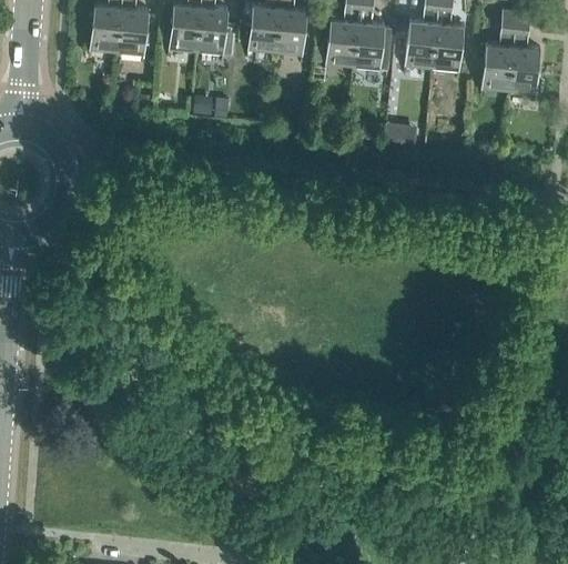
[(117,53),(121,0),(107,0),(107,7),(93,6),(89,51),(117,53)]
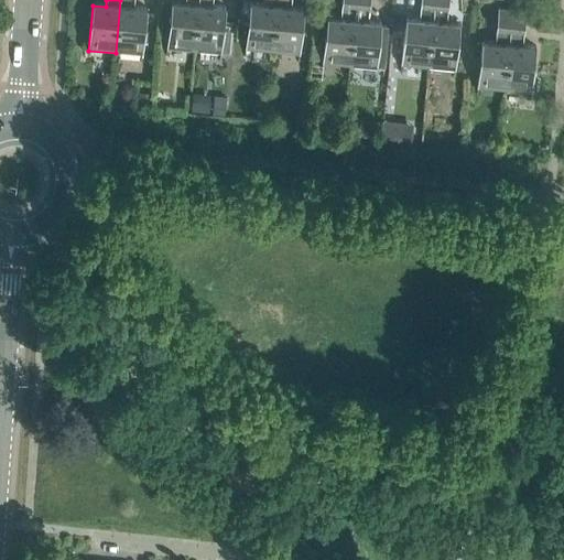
[(142,56),(147,11),(133,10),(134,0),(120,0),(116,53),(142,56)]
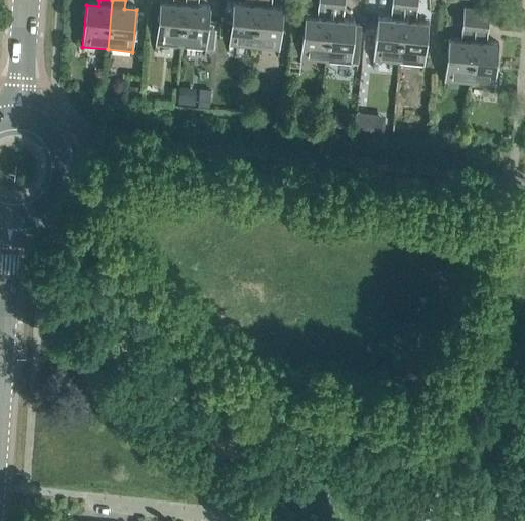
[(180,48),(185,0),(171,0),(171,5),(159,4),(155,46),(180,48)]
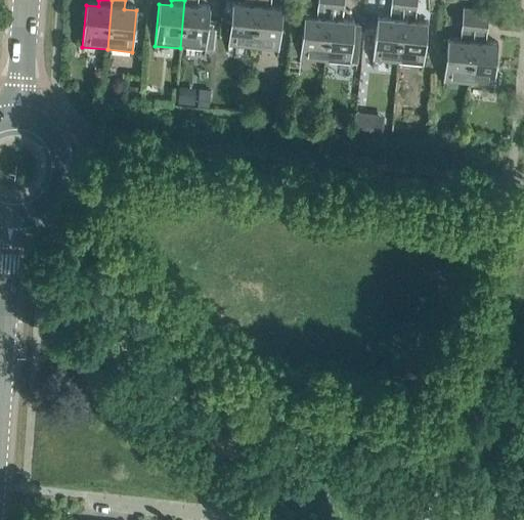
[(198,8),(198,0),(184,0),(180,48),(205,51),(209,9),(198,8)]
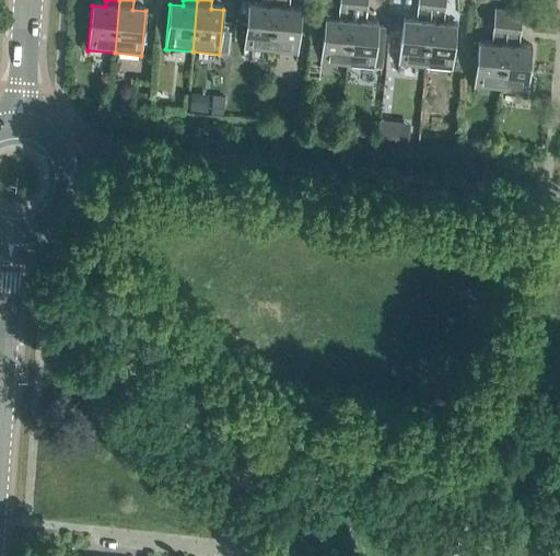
[(270,53),(276,0),(261,0),(261,7),(248,6),(244,50),(270,53)]
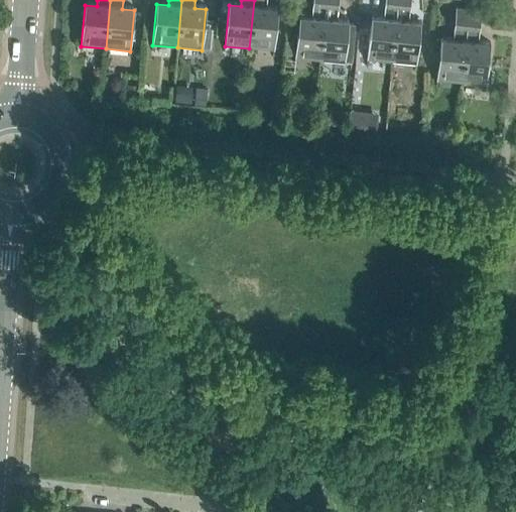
[(274,51),(278,10),(266,9),(266,0),(254,0),(249,48),(274,51)]
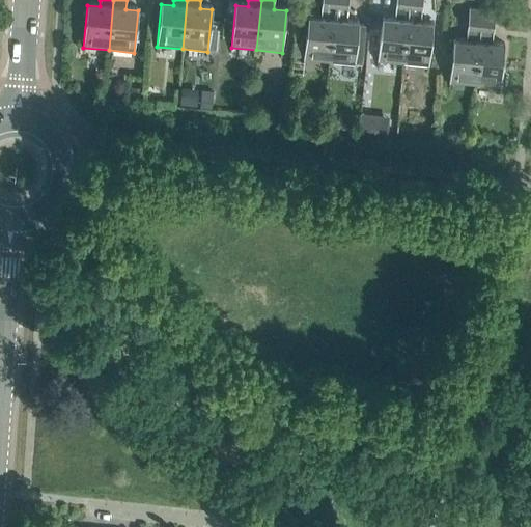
[(329,63),(335,0),(322,0),(320,20),(308,19),(304,61),(329,63)]
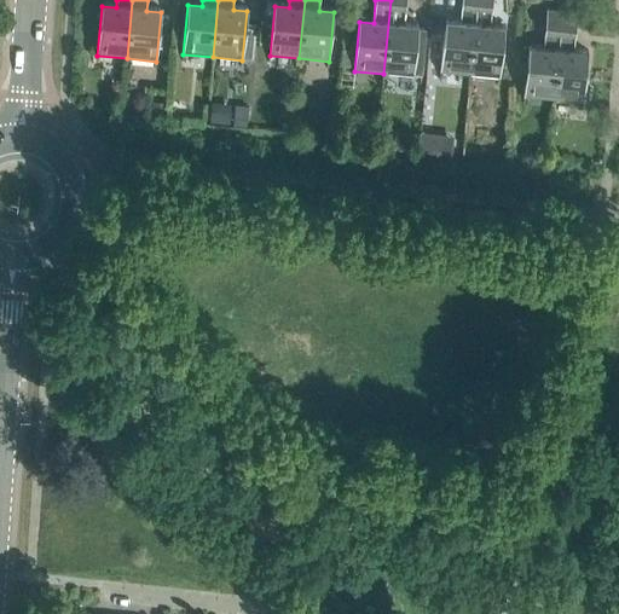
[(418,77),(423,33),(418,32),(418,28),(404,27),(406,0),(391,0),(383,74),(418,77)]
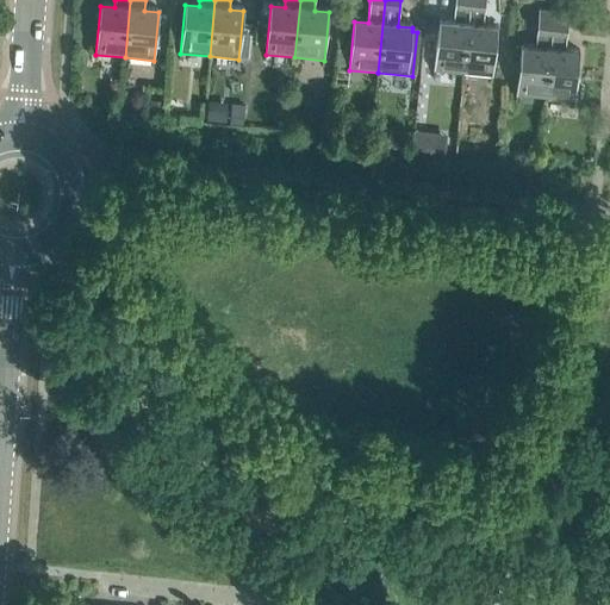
[(464,74),(470,0),(454,0),(453,24),(439,23),(434,72),(464,74)]
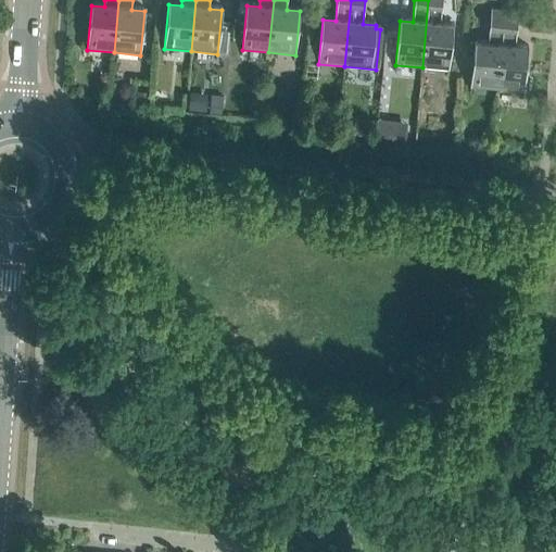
[(449,71),(453,26),(440,25),(442,0),(428,0),(422,67),(449,71)]
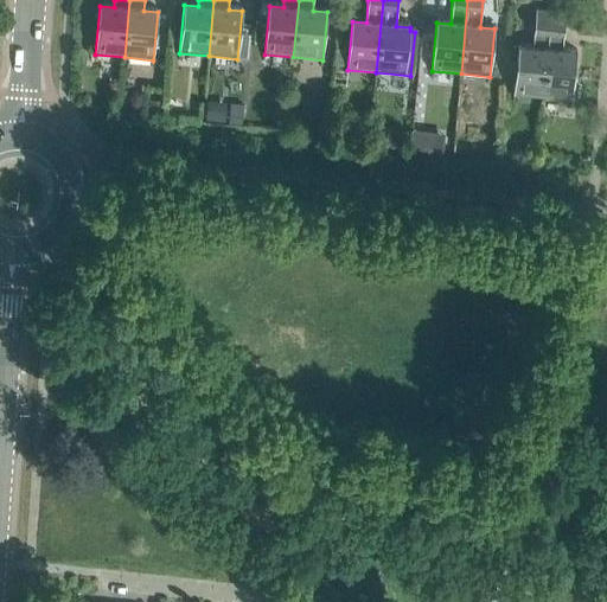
[(543,98),(551,13),(536,12),(532,49),(518,47),(513,96),(543,98)]
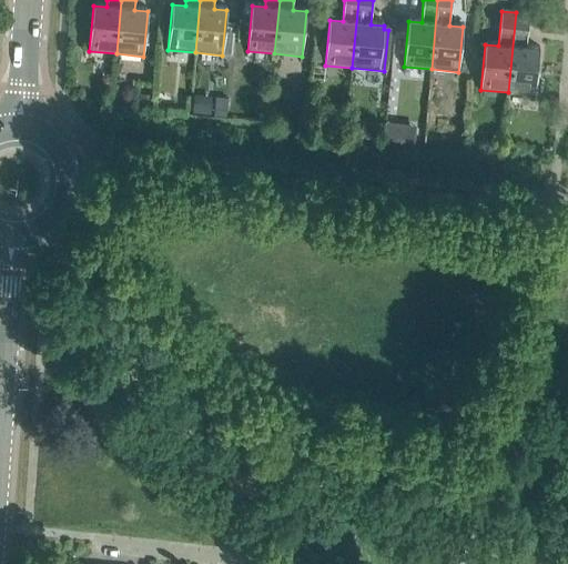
[(535,96),(539,50),(526,49),(529,14),(516,12),(508,92),(535,96)]
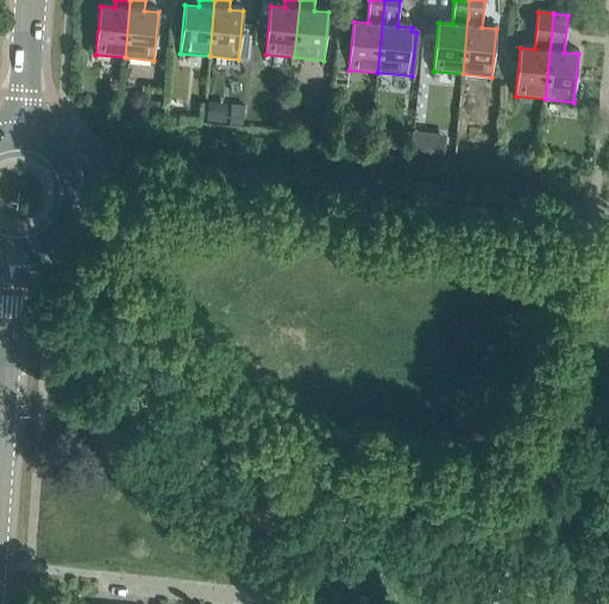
[(150,119),(159,120),(162,106),(151,105),(150,119)]
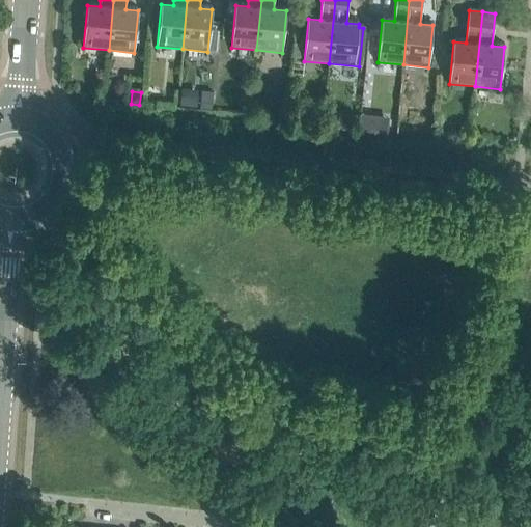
[(203,94),(201,111),(212,112),(214,95),(203,94)]
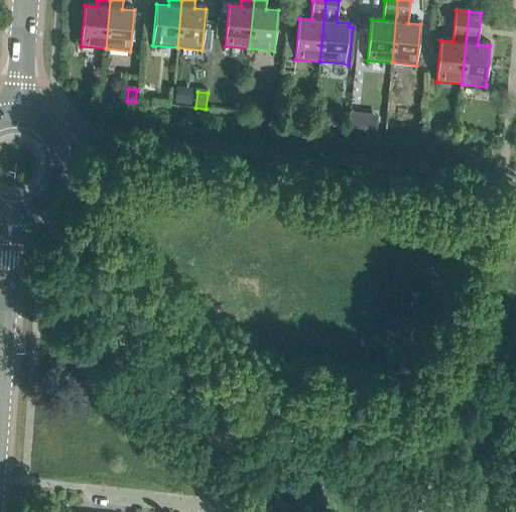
[(329,125),(346,126),(346,114),(330,113),(329,125)]
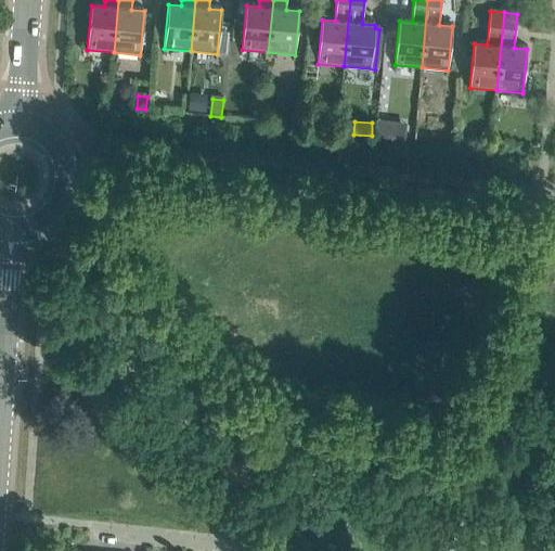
[(375,138),(390,139),(391,123),(377,122),(375,138)]
